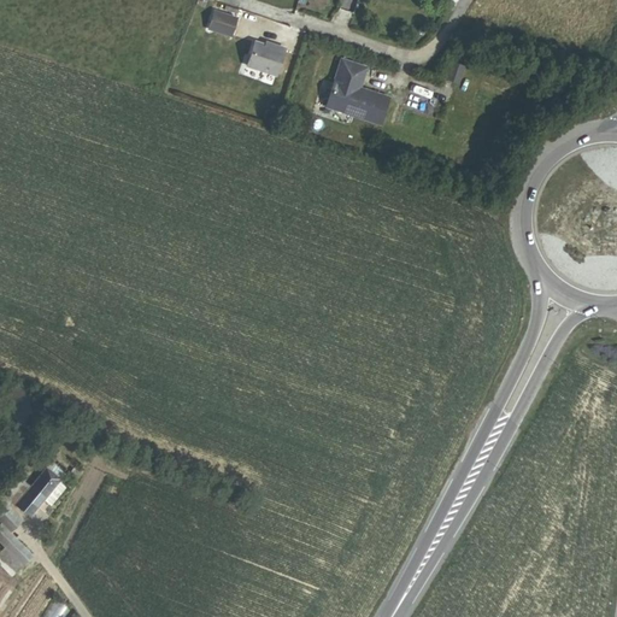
[(235,15),(221,10),(217,22),(231,27),(235,15)]
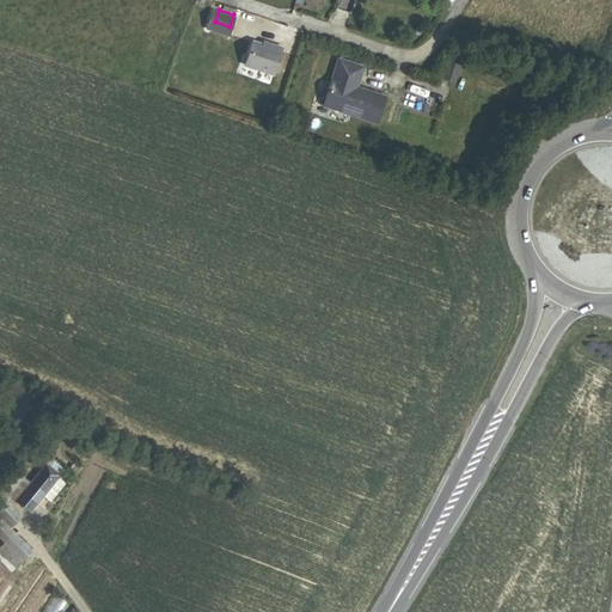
[(273,74),(282,48),(263,42),(262,46),(252,42),(245,65),(273,74)]
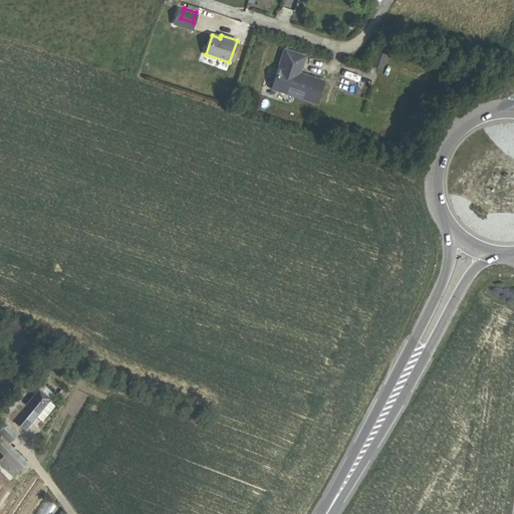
[(323,81),(299,73),(305,56),(284,49),(271,88),(316,103),(323,81)]
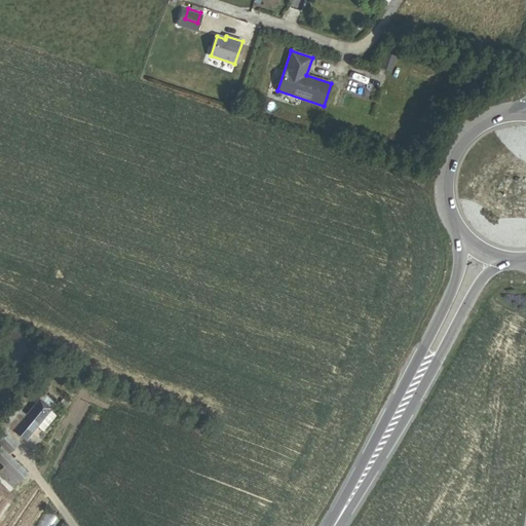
[(393,55),(383,51),(377,68),(388,71),(393,55)]
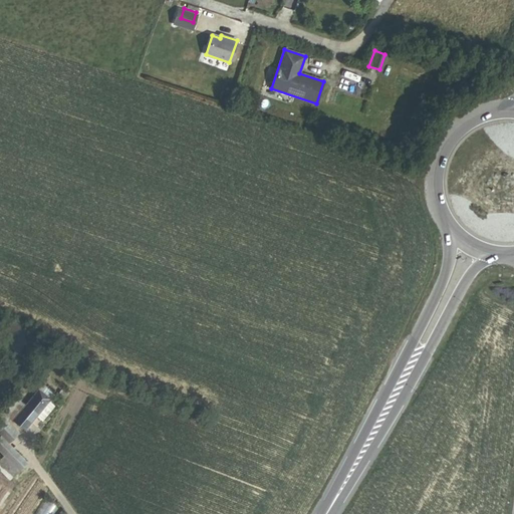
[(38,416),(43,421),(56,406),(50,401),(55,395),(43,383),(26,405),(12,420),(25,431),(38,416)]
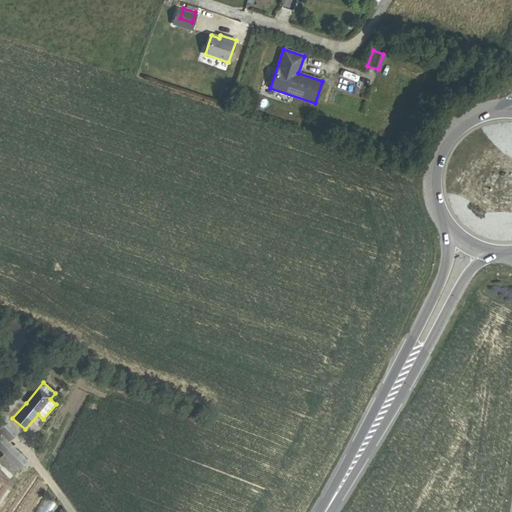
[(58,395),(62,398),(67,392),(62,389),(58,395)]
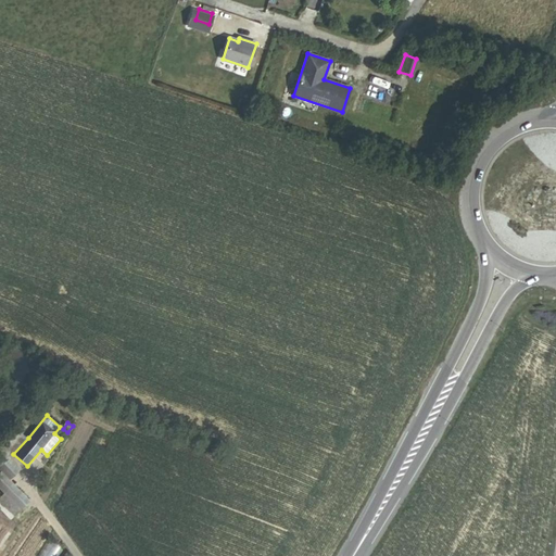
[(11,453),(13,454),(28,438),(20,431),(5,447),(7,449),(11,453)]
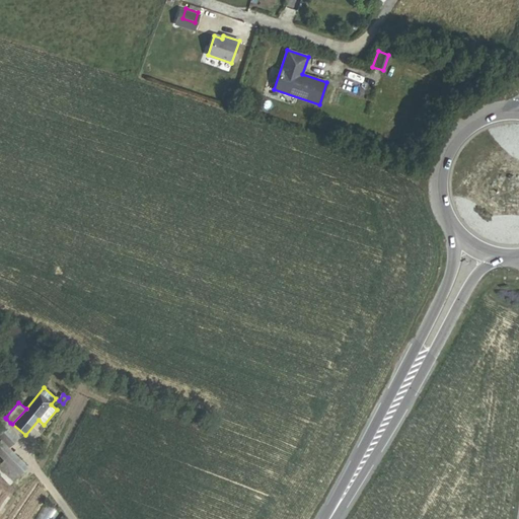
[(0,438),(9,448),(20,437),(8,425),(4,421),(0,424),(0,438)]
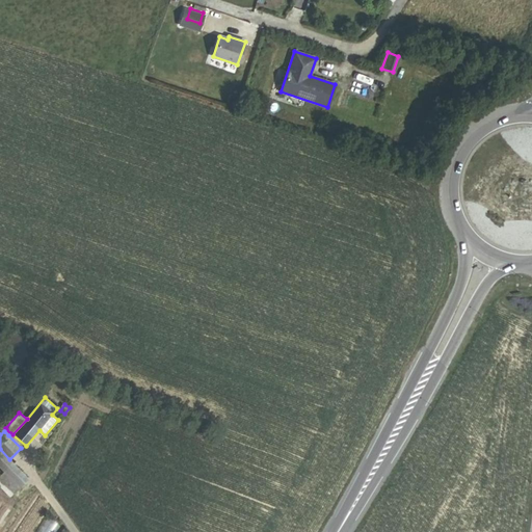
[(0,466),(5,472),(21,487),(29,479),(9,459),(0,449),(0,466)]
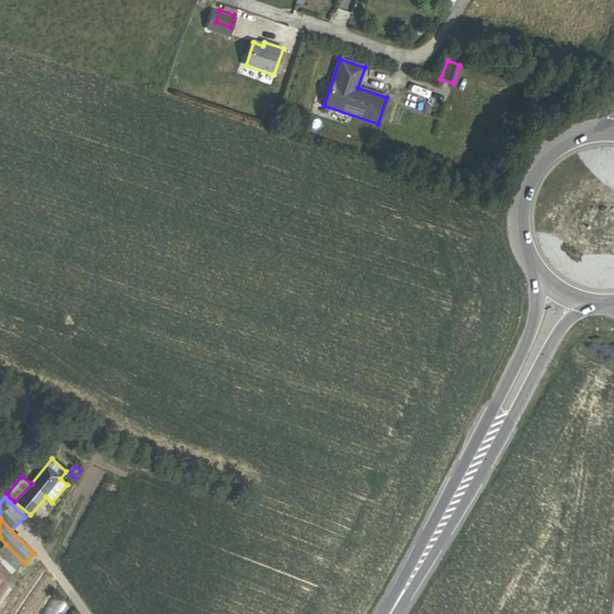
[(0,560),(13,573),(24,563),(6,545),(0,549),(0,560)]
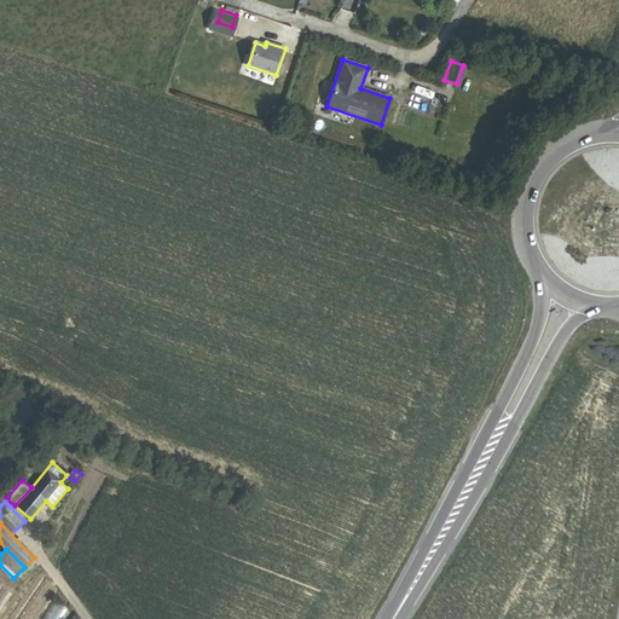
[(64,618),(71,609),(56,599),(41,618),(64,618)]
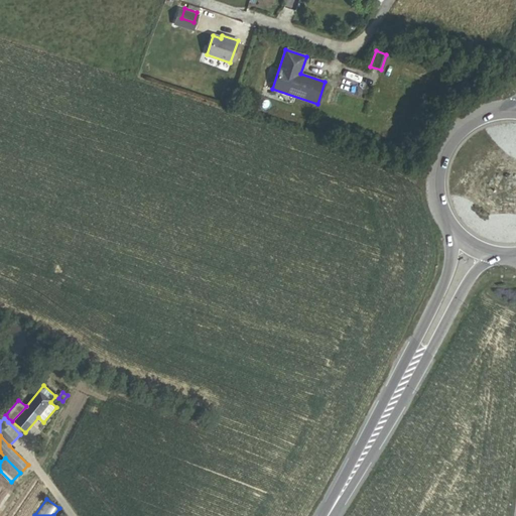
All buildings are outlined.
